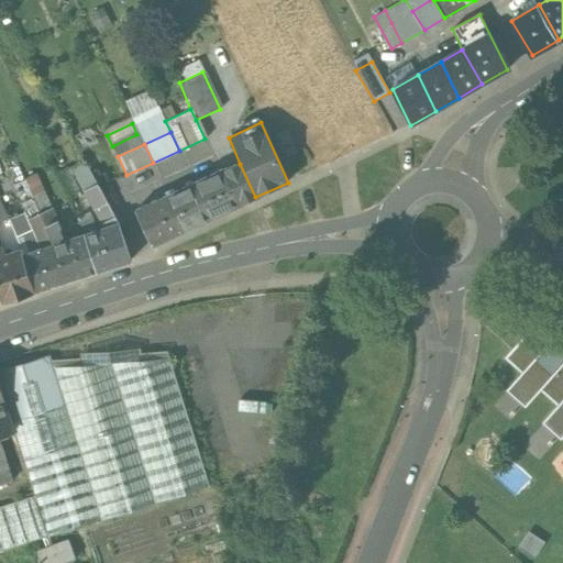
[(33,197),(15,157),(2,164),(20,206),(22,205),(29,220),(41,214),(33,197)]
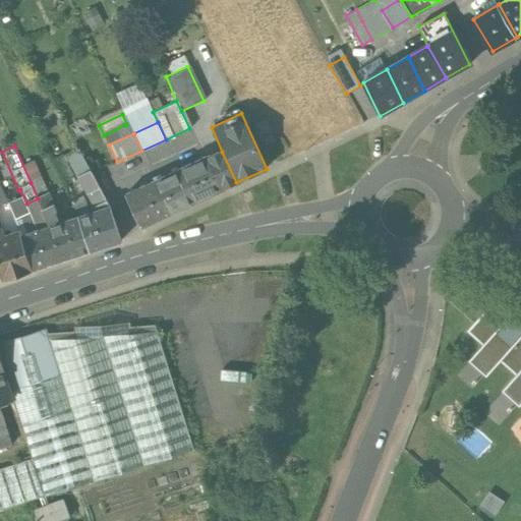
[(222,152),(206,160),(220,190),(236,182),(222,152)]
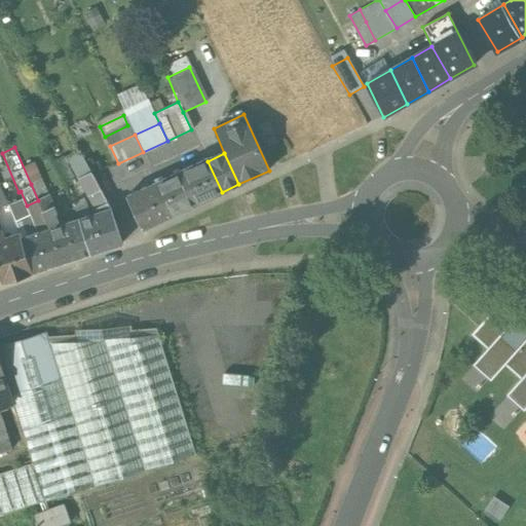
[(207,158),(180,171),(196,204),(222,192),(208,161),(207,158)]
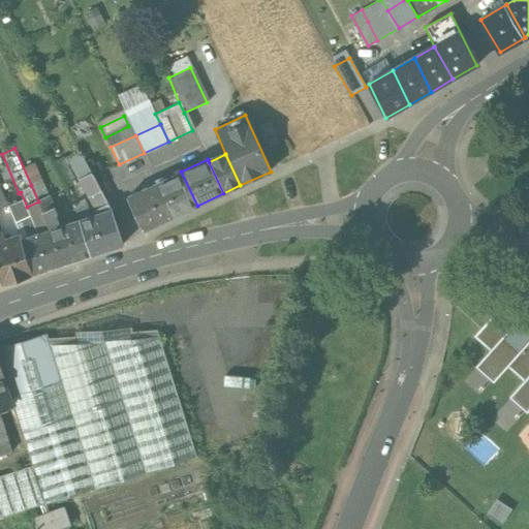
[(112,211),(85,161),(73,166),(99,215),(112,211)]
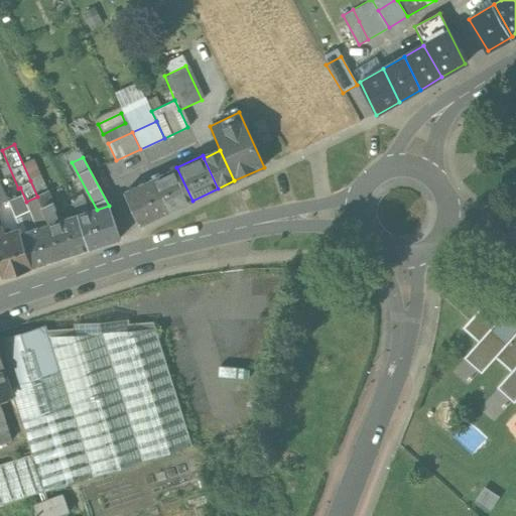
[(176,167),(150,179),(166,213),(192,201),(176,167)]
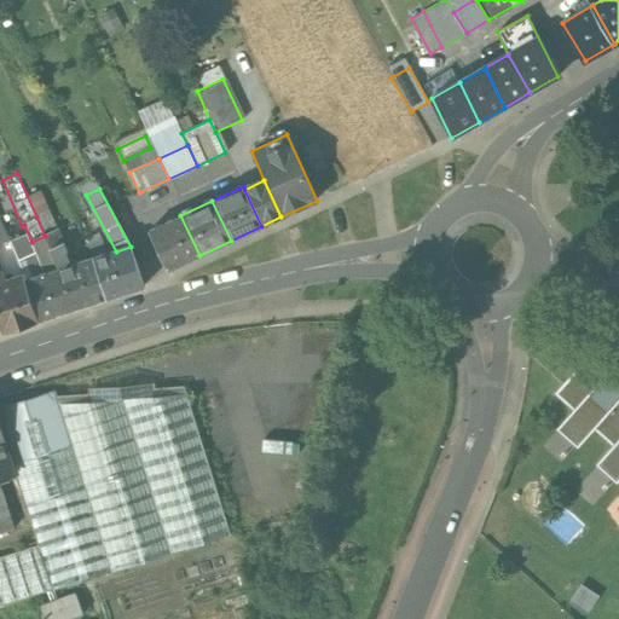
[(50,212),(36,217),(45,236),(58,230),(50,212)]
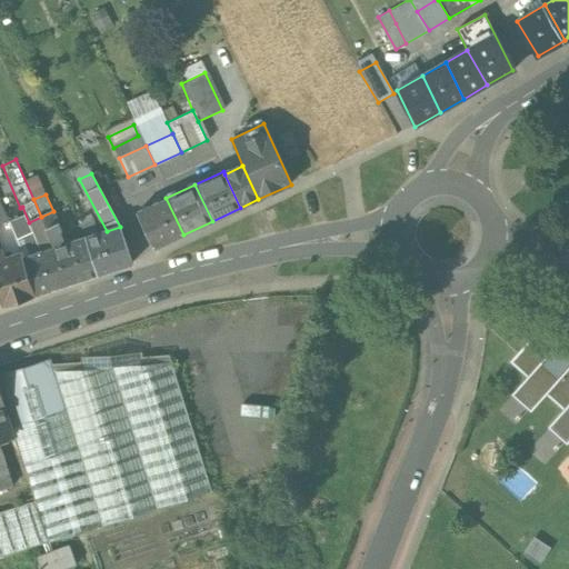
[(166,198),(136,212),(152,249),(183,235),(166,198)]
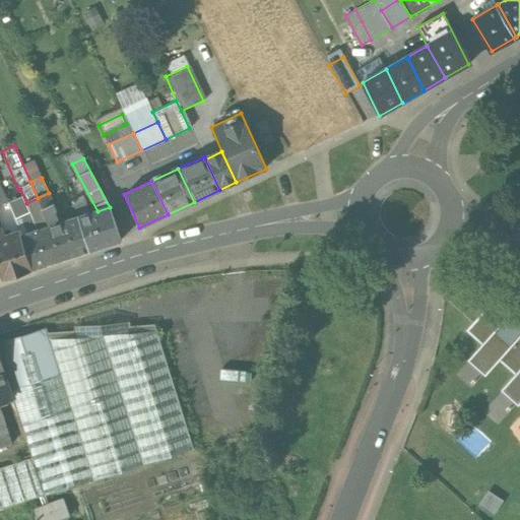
[(0,189),(0,205),(8,202),(4,192),(2,194),(0,189)]
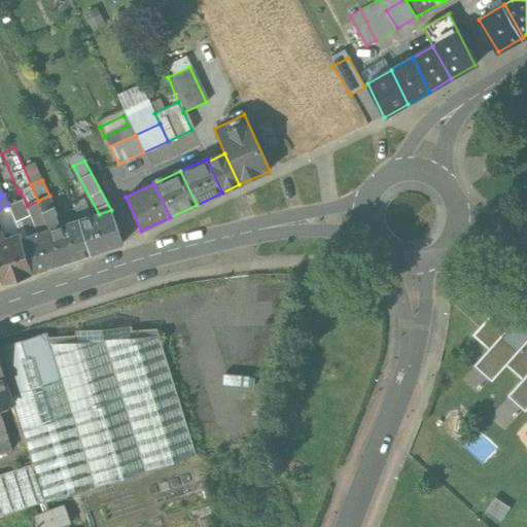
[(49,196),(38,201),(46,218),(55,215),(57,214),(49,196)]
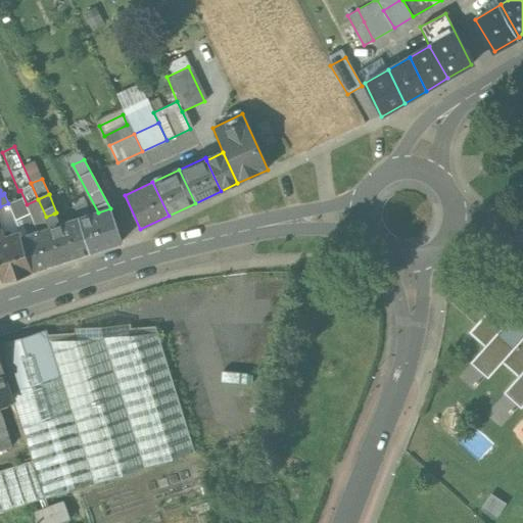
[(98,212),(90,216),(88,208),(83,198),(73,203),(80,219),(91,252),(121,242),(110,208),(98,212)]
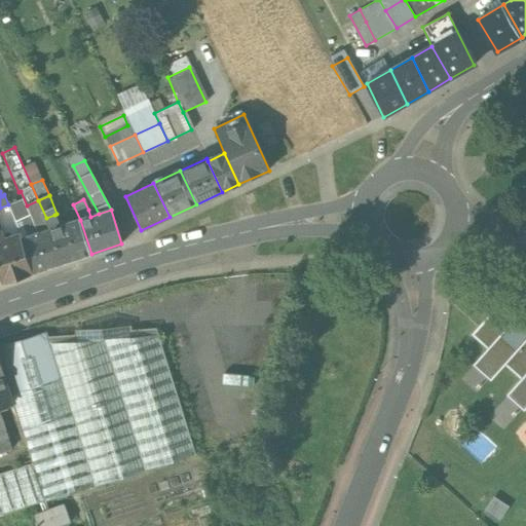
[(42,232),(23,239),(33,272),(62,263),(50,229),(46,218),(38,200),(27,205),(37,228),(42,232)]
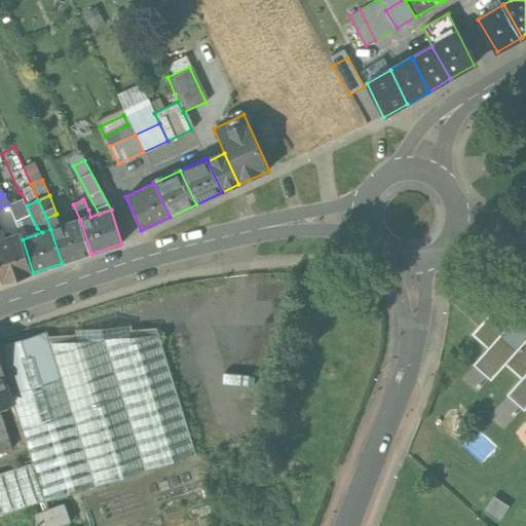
[(80,220),(61,226),(54,215),(46,218),(50,229),(62,263),(91,254),(80,220)]
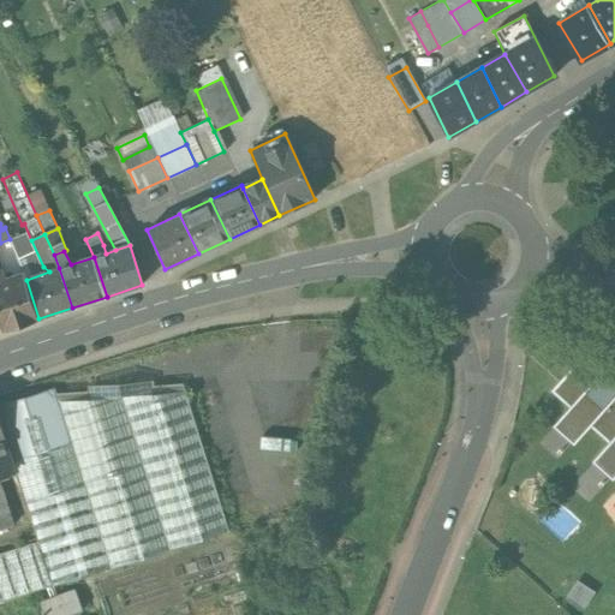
[(24,273),(1,280),(0,274),(0,267),(0,264),(0,322),(3,330),(39,318),(27,280),(24,273)]
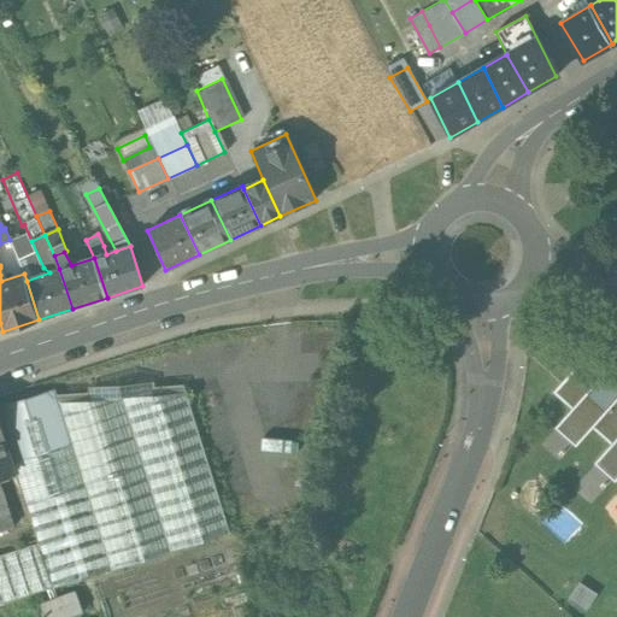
[(575,359),(580,363),(552,393),(571,410),(554,428),(576,447),(592,429),(611,445),(594,463),(615,482),(616,479),(616,358),(605,372),(582,351),(575,359)]
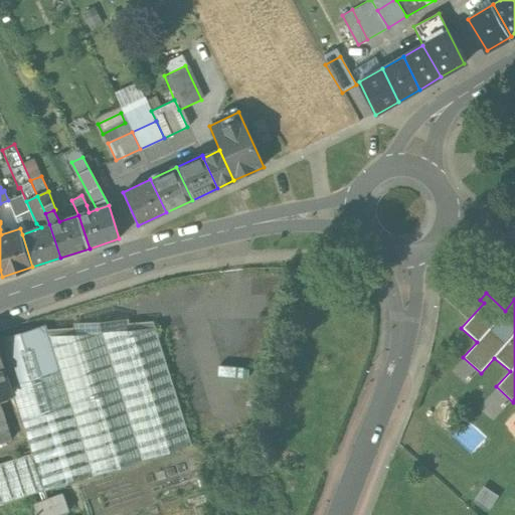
[(128,324),(74,328),(74,334),(49,336),(0,351),(0,352),(13,393),(31,454),(0,463),(0,504),(191,445),(155,328),(129,330),(128,324)]
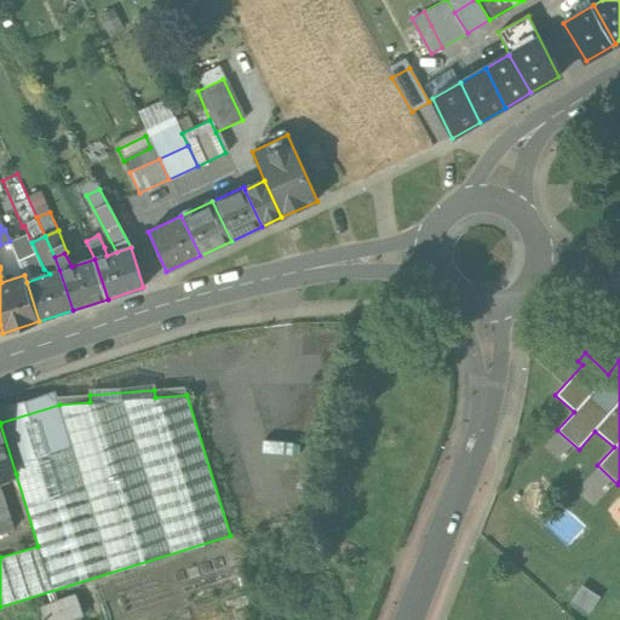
[(0,533),(13,529),(0,486),(0,478),(16,474),(0,424),(0,533)]
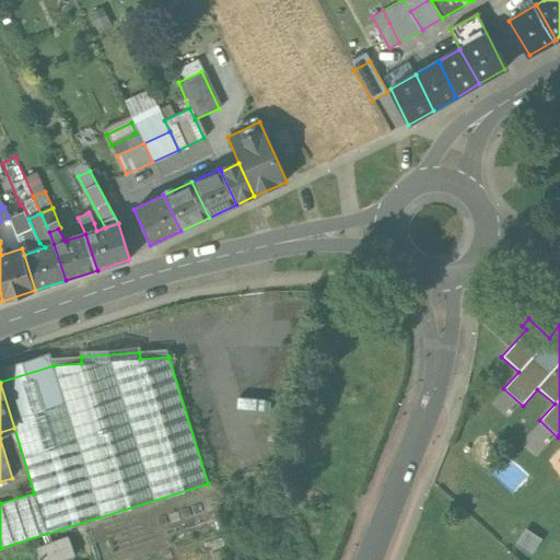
[(67,537),(33,550),(36,559),(62,559),(74,556),(67,537)]
